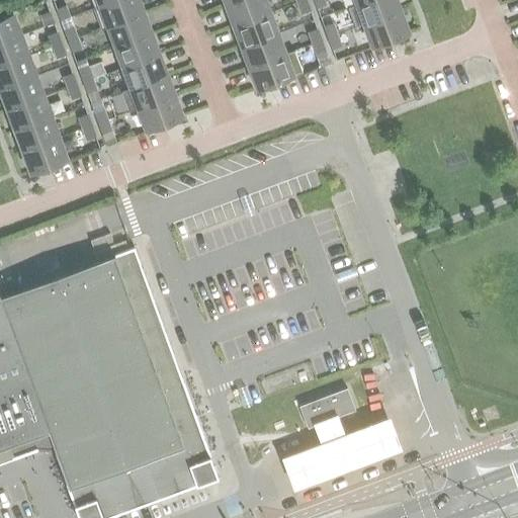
[(142,13),(137,0),(112,0),(92,7),(100,29),(107,26),(107,25),(142,13)]
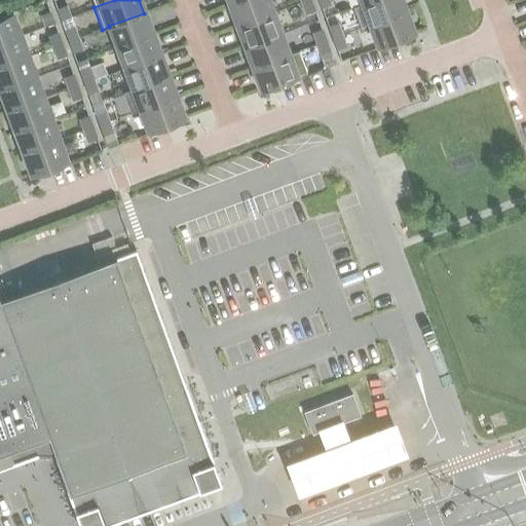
[(272,13),(267,0),(243,0),(229,5),(237,27),(272,13)]
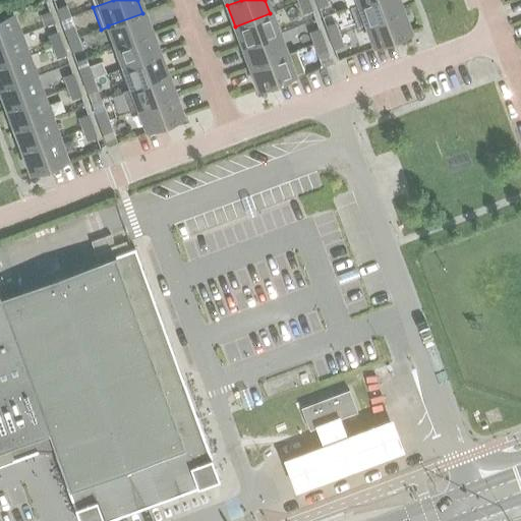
[(311,11),(306,0),(305,0),(297,3),(301,14),(311,11)]
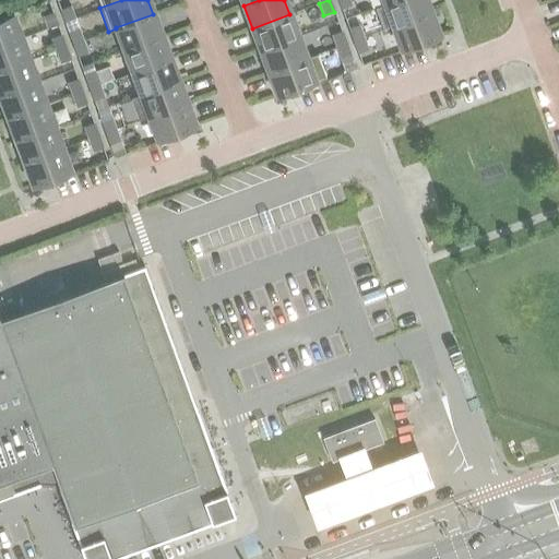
[(351,6),(348,0),(337,0),(341,9),(351,6)]
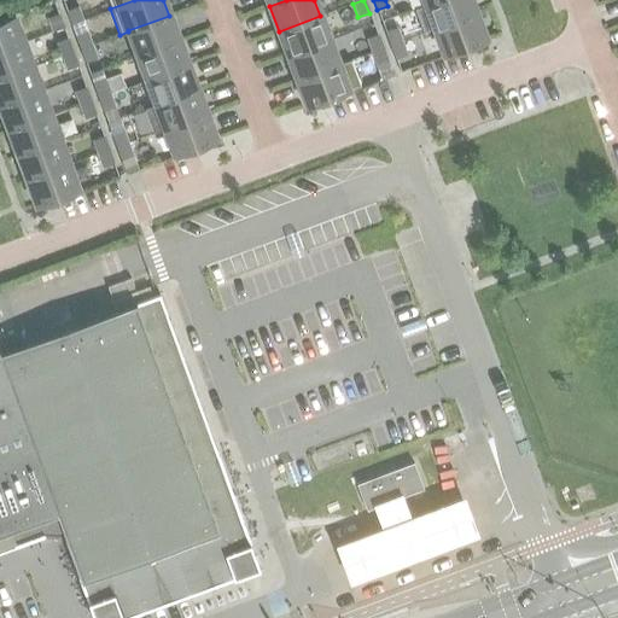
[(476,15),(471,0),(438,0),(425,5),(435,30),(476,15)]
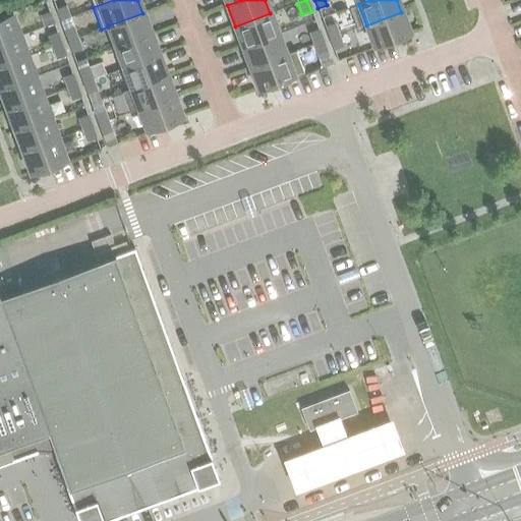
[(69,17),(65,6),(56,9),(60,20),(69,17)]
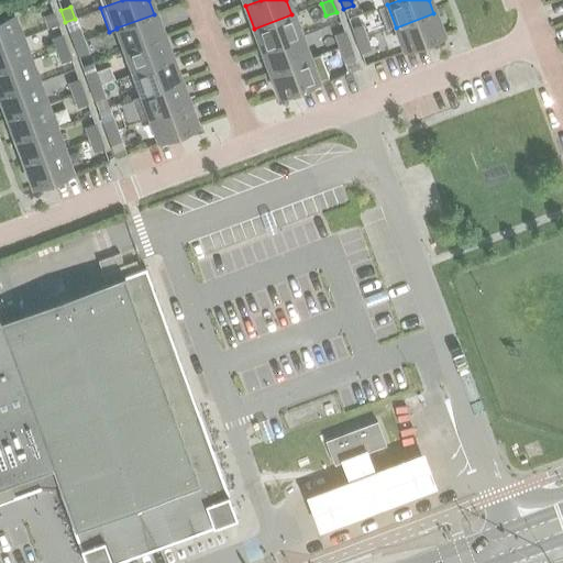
[(57,25),(53,12),(43,17),(47,29),(57,25)]
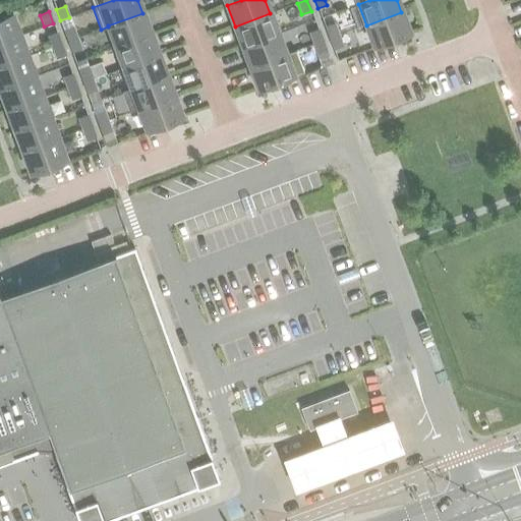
[(409,33),(401,12),(366,25),(373,46),(409,33)]
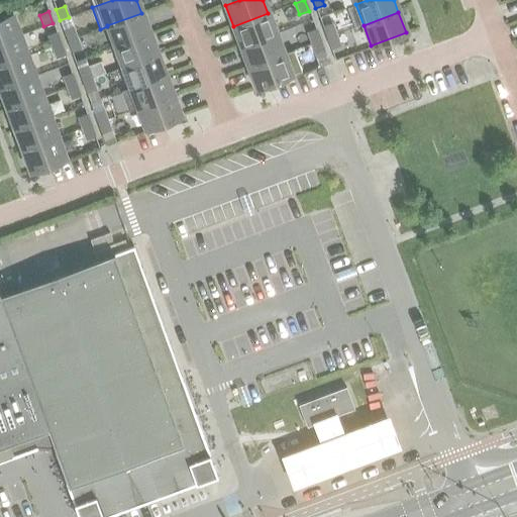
[(149,33),(141,13),(107,25),(107,26),(114,46),(149,33)]
